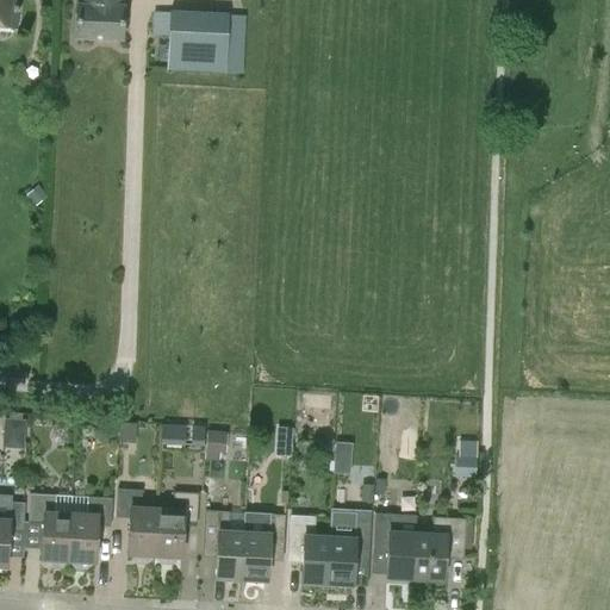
[(0,0),(0,27),(17,29),(18,0),(0,0)]
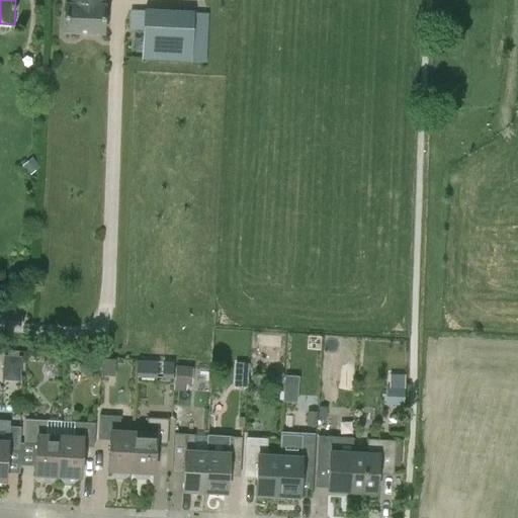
[(103,34),(102,4),(102,0),(64,0),(64,33),(103,34)]
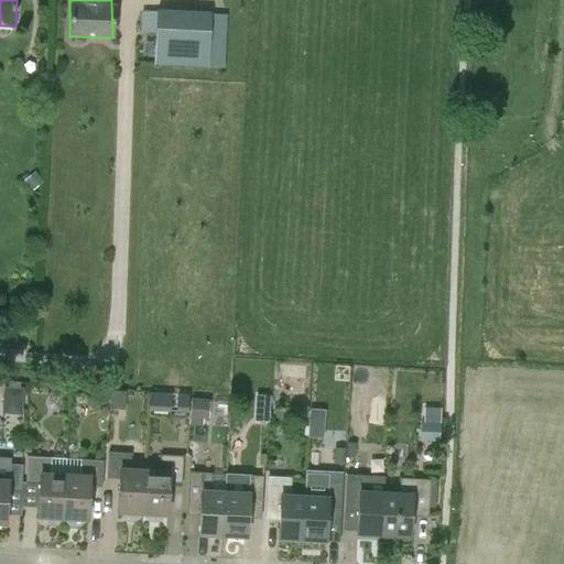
[(208,68),(212,14),(156,11),(154,66),(208,68)]
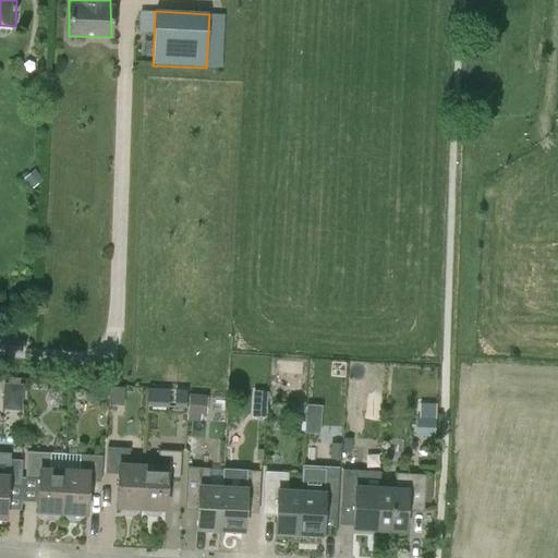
[(33,189),(43,179),(35,170),(24,180),(33,189)]
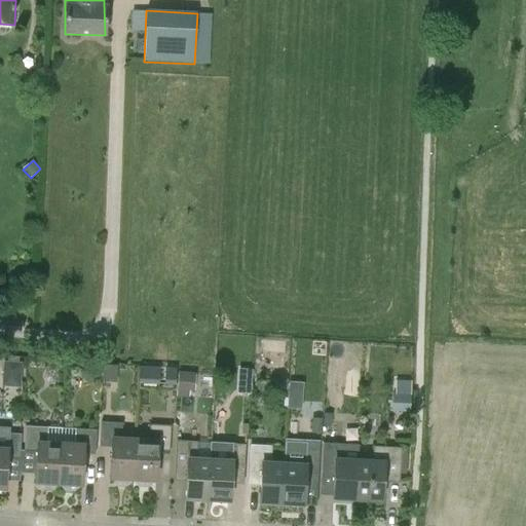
[(22,363),(19,363),(7,363),(4,363),(3,384),(21,385),(22,363)]
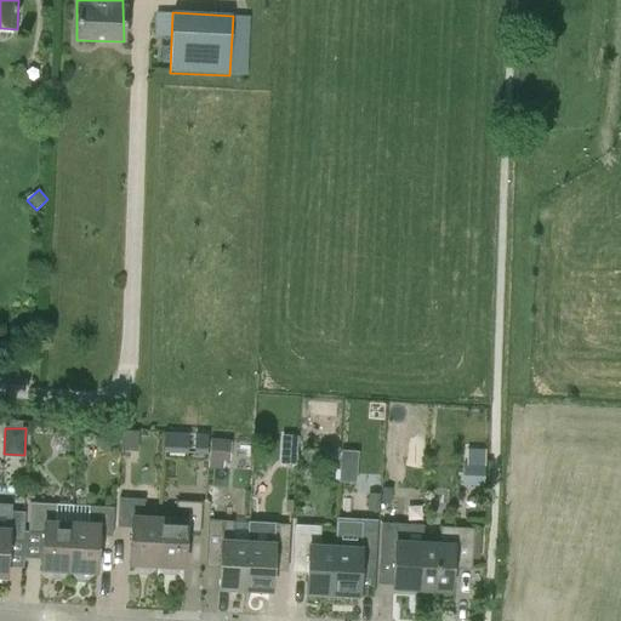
[(138,433),(121,432),(121,450),(137,450),(138,433)]
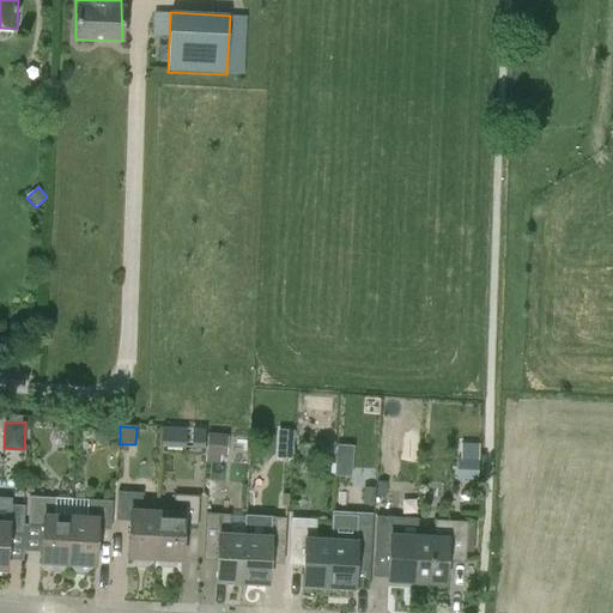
[(206,450),(206,434),(194,434),(194,450),(206,450)]
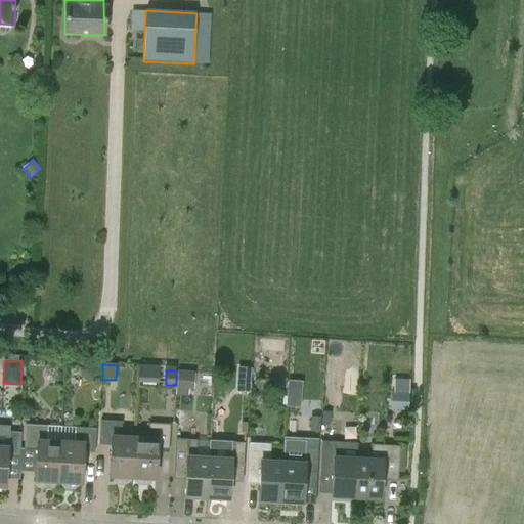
[(187,398),(188,388),(192,389),(193,372),(177,370),(176,387),(175,397),(187,398)]
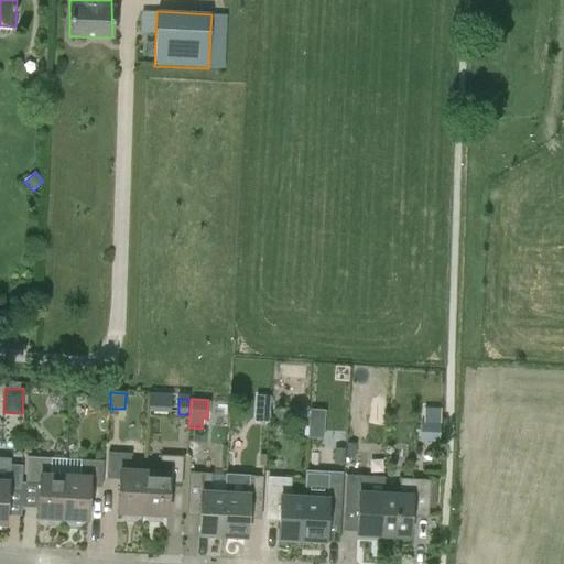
[(310,410),(308,424),(324,425),(325,411),(310,410)]
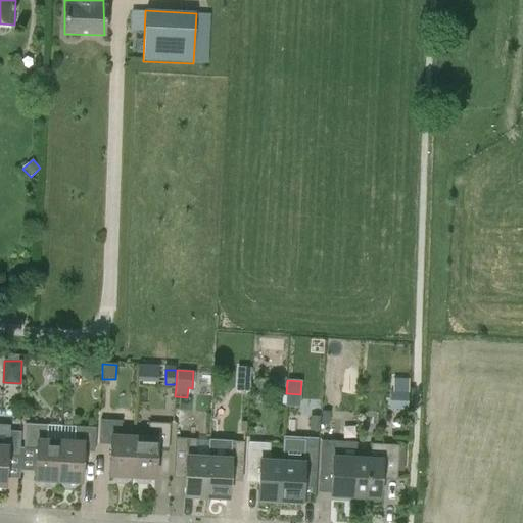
[(407,390),(391,389),(390,407),(406,408),(407,390)]
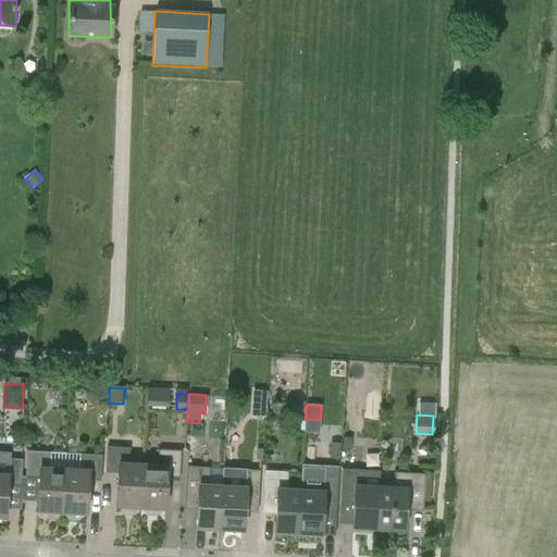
[(344,452),(353,452),(353,437),(344,438),(344,452)]
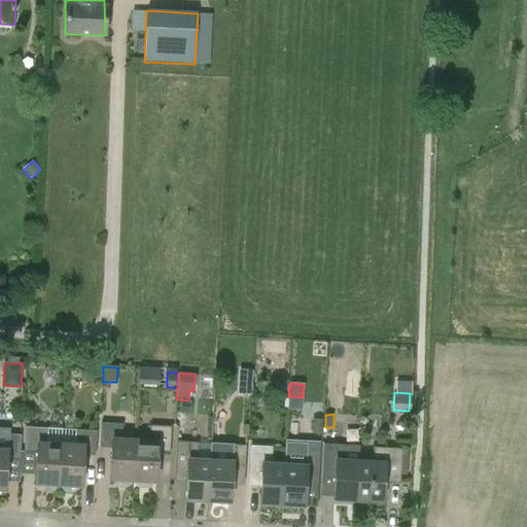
[(322,434),(323,419),(313,419),(312,433),(322,434)]
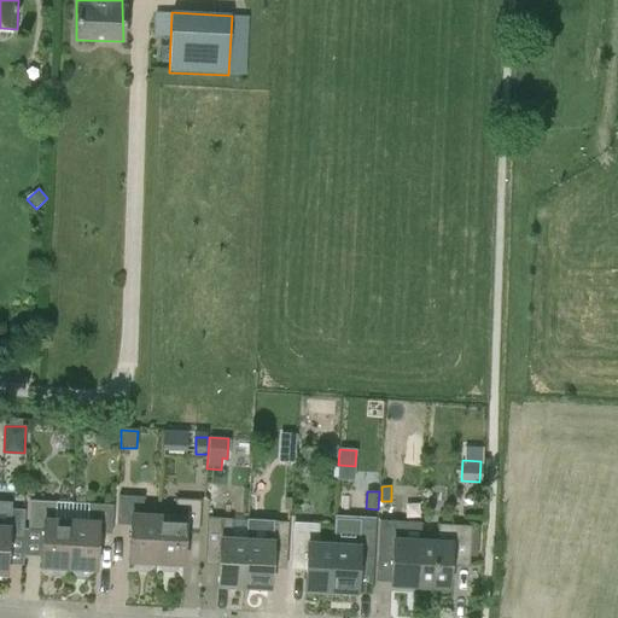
[(129,526),(128,564),(132,564),(132,567),(135,570),(146,571),(151,569),(151,565),(155,565),(157,516),(141,516),(143,497),(117,496),(116,525),(129,526)]
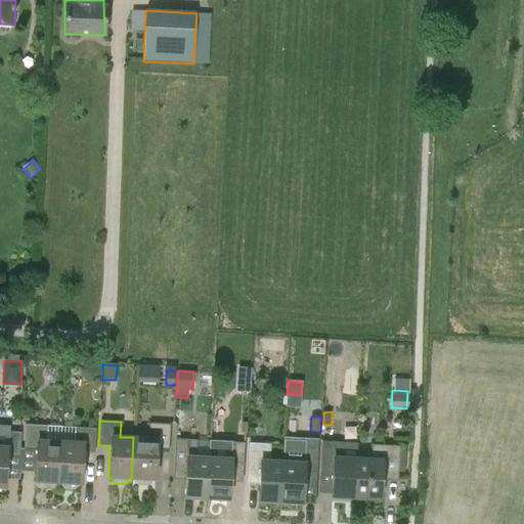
[(155,480),(157,448),(168,449),(170,424),(148,423),(147,438),(133,437),(131,479),(134,479),(134,482),(138,485),(147,485),(150,483),(150,480),(155,480)]
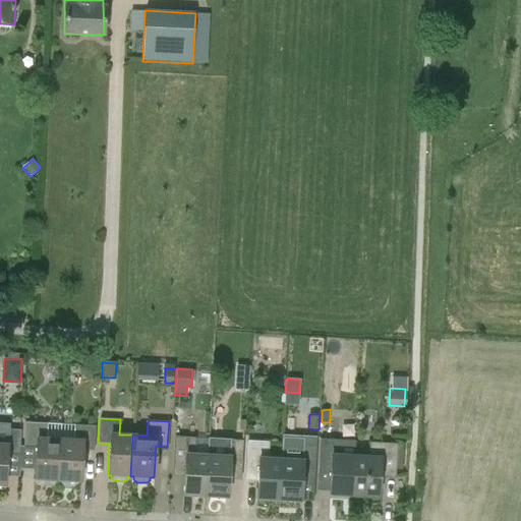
[(36,447),(34,479),(38,479),(38,482),(41,485),(50,485),(54,483),(54,480),(56,480),(59,440),(46,439),(47,423),(24,422),(23,447),(36,447)]
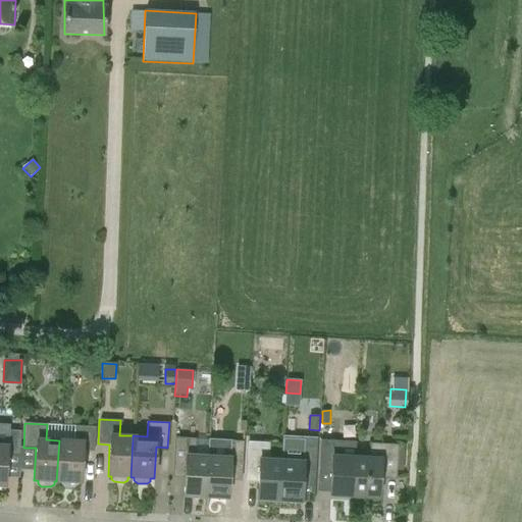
[(81,482),(83,451),(94,452),(95,426),(73,425),(72,440),(59,440),(56,481),(60,481),(60,484),(63,487),(72,487),(76,485),(76,482),(81,482)]
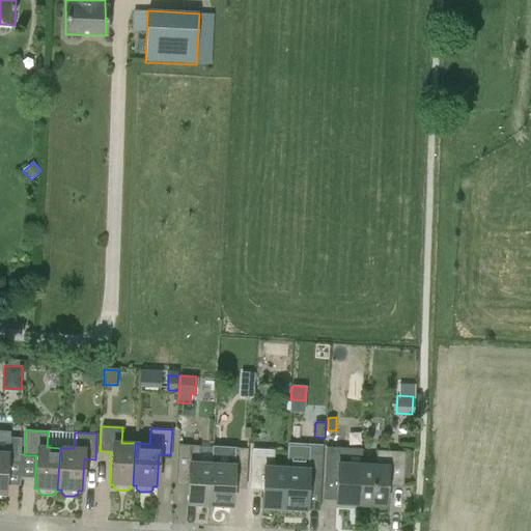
[(0,437),(0,495),(5,495),(6,463),(20,464),(21,438),(0,437)]
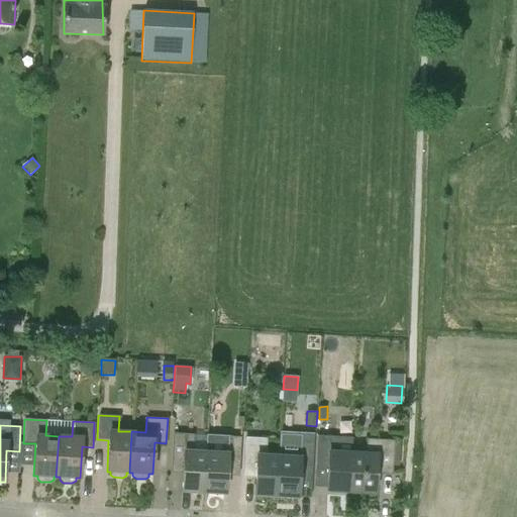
[(171,467),(183,468),(182,491),(203,493),(205,451),(193,451),(194,434),(173,433),(171,467)]
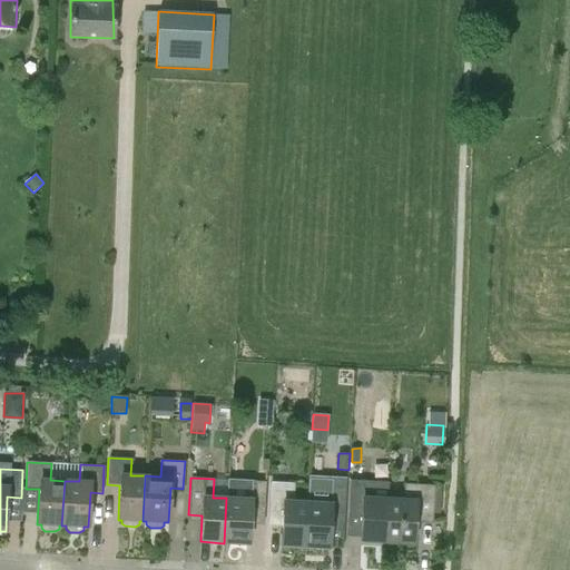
[(344,523),(345,487),(332,485),(332,480),(307,478),(306,502),(304,547),(328,549),(330,523),(344,523)]
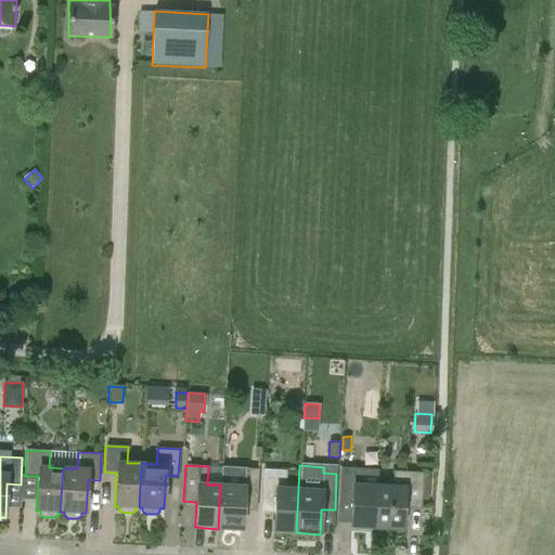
[(338,494),(352,495),(350,527),(374,528),(376,486),(363,485),(364,469),(340,467),(338,494)]
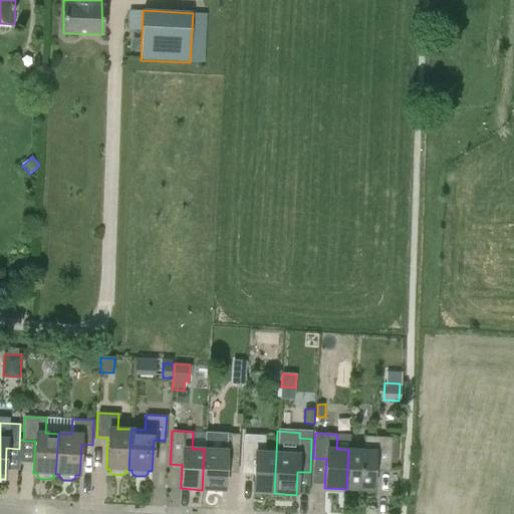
[(218,434),(217,450),(204,449),(202,490),(224,491),(225,468),(237,468),(239,435),(218,434)]
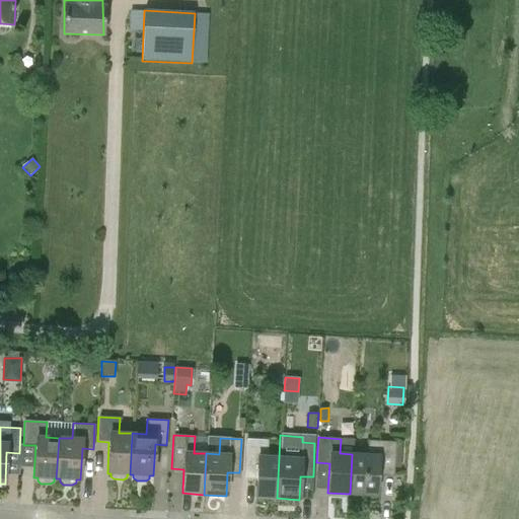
[(244,473),(256,473),(254,497),(277,498),(279,457),(267,456),(268,440),(246,439),(244,473)]
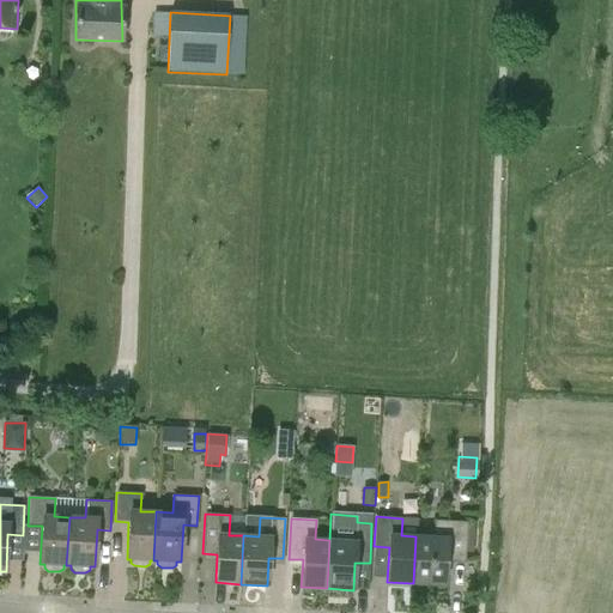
[(465,557),(467,522),(435,521),(434,538),(416,536),(413,583),(444,586),(445,556),(465,557)]
